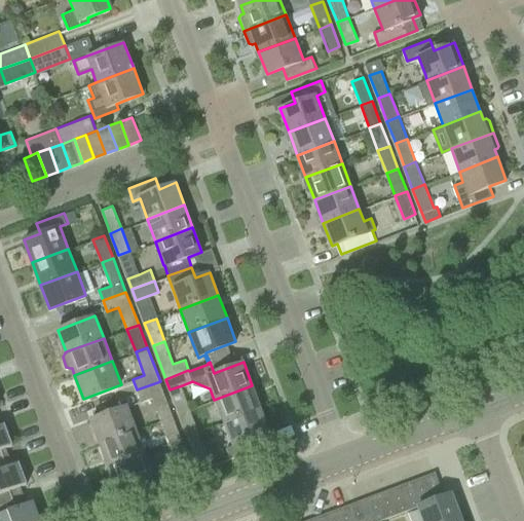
[(160,419),(173,414),(160,381),(137,389),(141,401),(152,397),(160,419)]
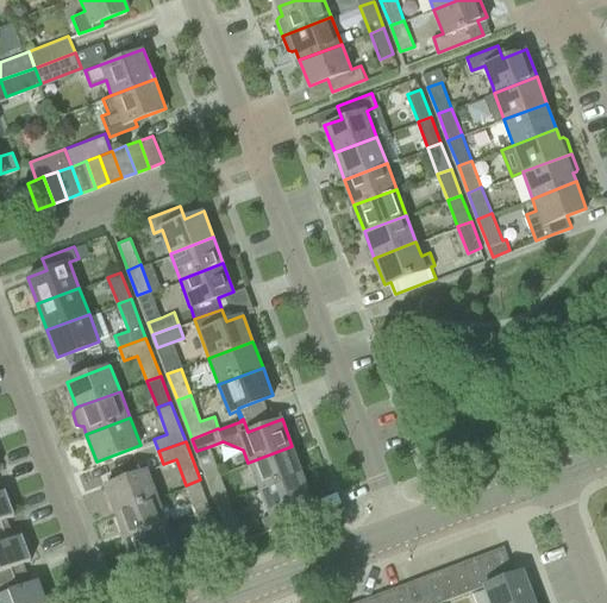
[(258,489),(302,472),(292,446),(248,463),(258,489)]
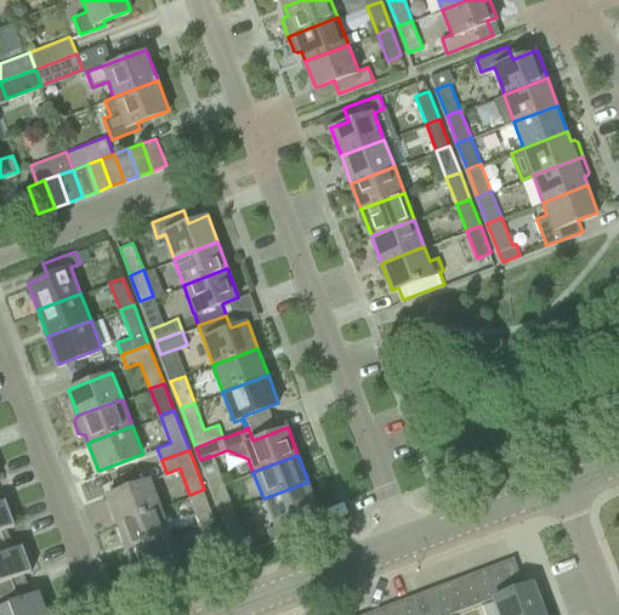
[(219,467),(205,472),(211,487),(225,482),(219,467)]
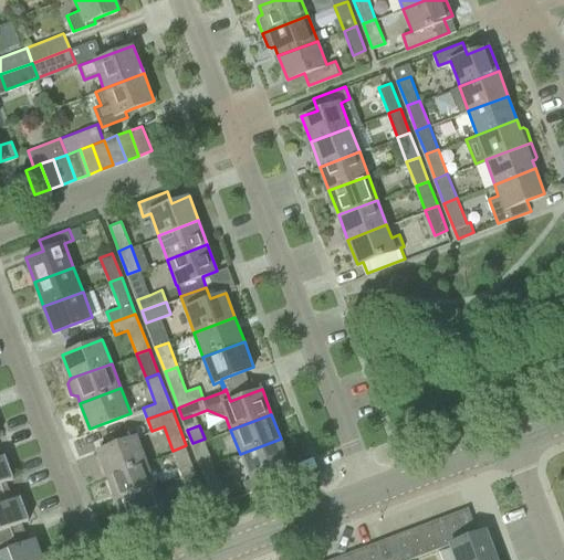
[(107,475),(147,460),(138,435),(98,451),(107,475)]
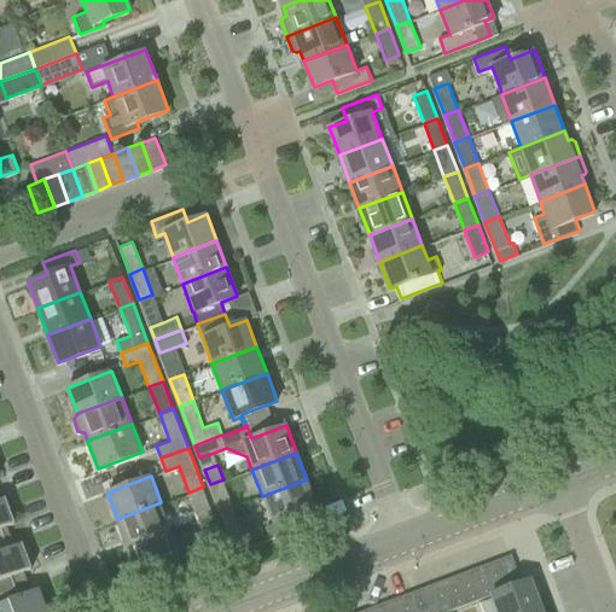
[(220,512),(233,507),(224,479),(210,484),(220,512)]
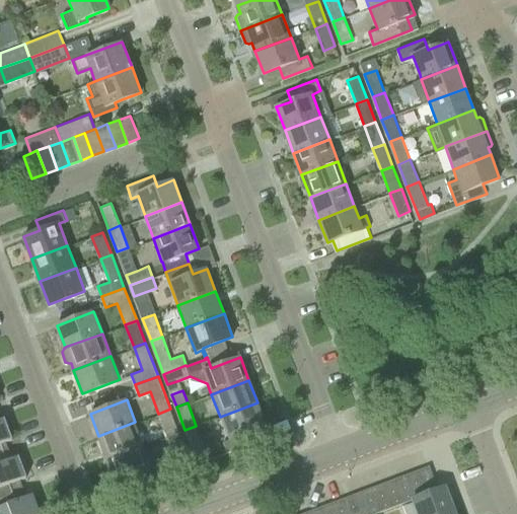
[(249,431),(266,425),(257,402),(220,417),(229,441),(224,442),(228,451),(253,441),(249,431)]
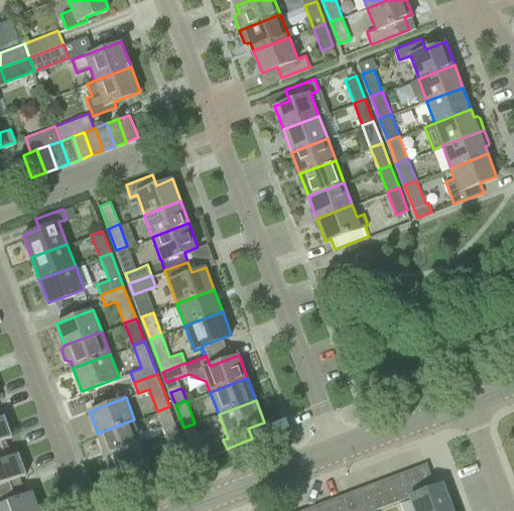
[(166,433),(178,429),(169,406),(157,411),(166,433)]
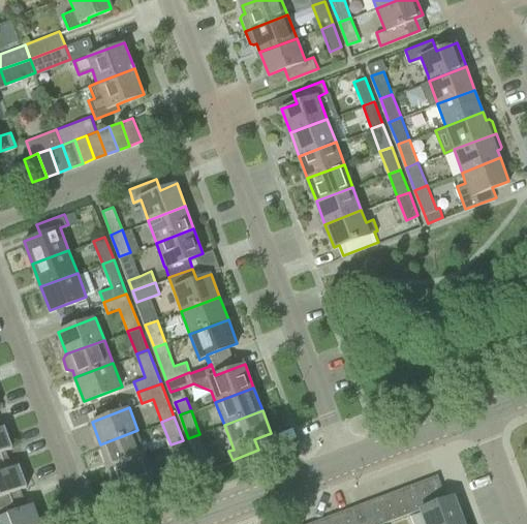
[(0,449),(12,444),(5,426),(0,427),(0,449)]
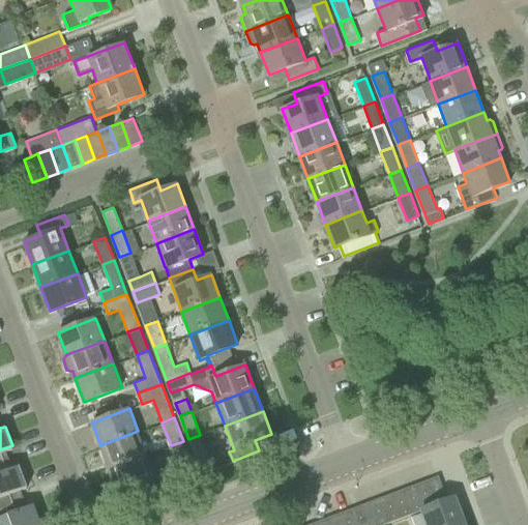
[(109,468),(147,455),(138,431),(100,445),(109,468)]
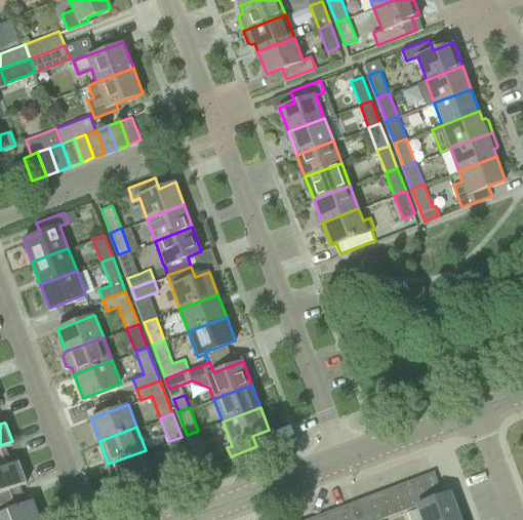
[(196,458),(206,454),(198,431),(187,435),(196,458)]
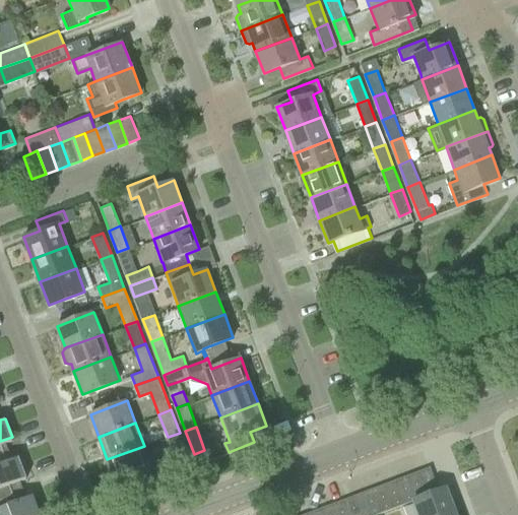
[(176,459),(188,455),(180,433),(168,437),(176,459)]
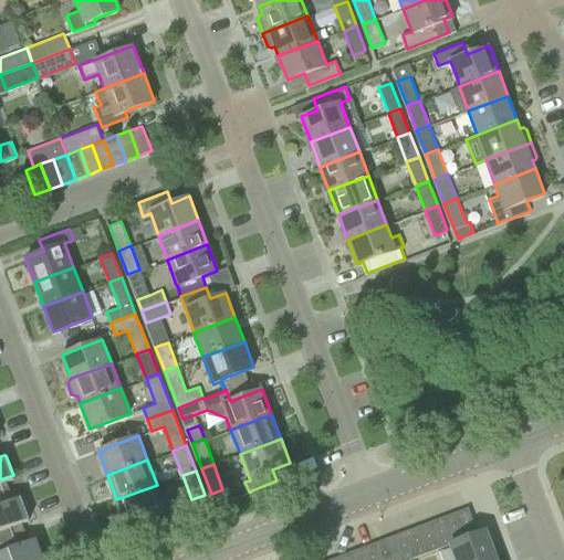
[(7,479),(13,477),(13,475),(0,479),(0,527),(29,517),(21,496),(14,499),(7,479)]
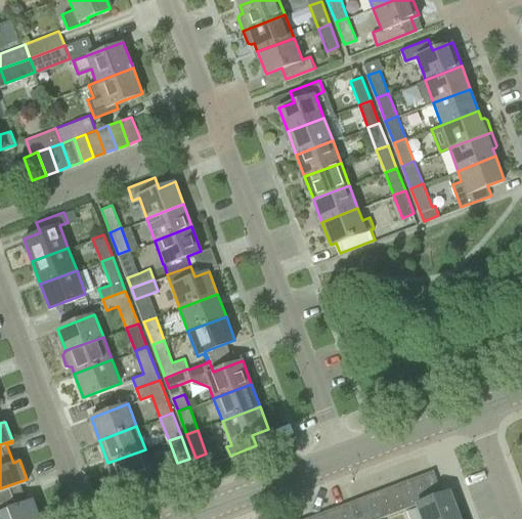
[(145,449),(107,463),(117,486),(133,480),(137,490),(163,481),(159,470),(154,471),(150,464),(145,449)]
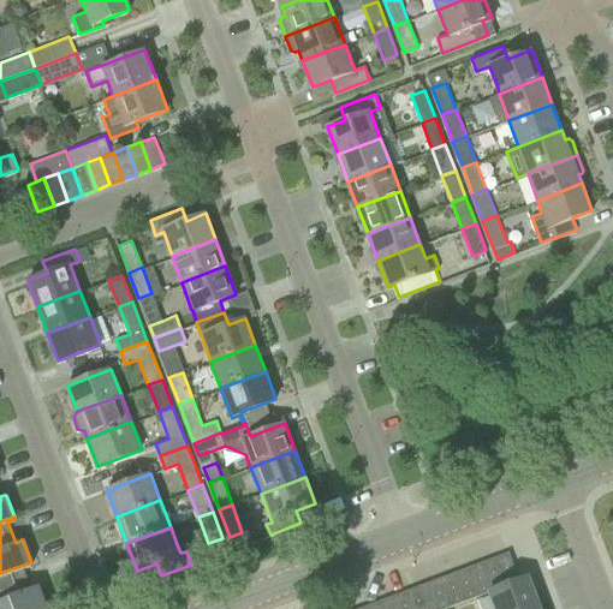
[(506,584),(521,579),(510,550),(497,555),(506,584)]
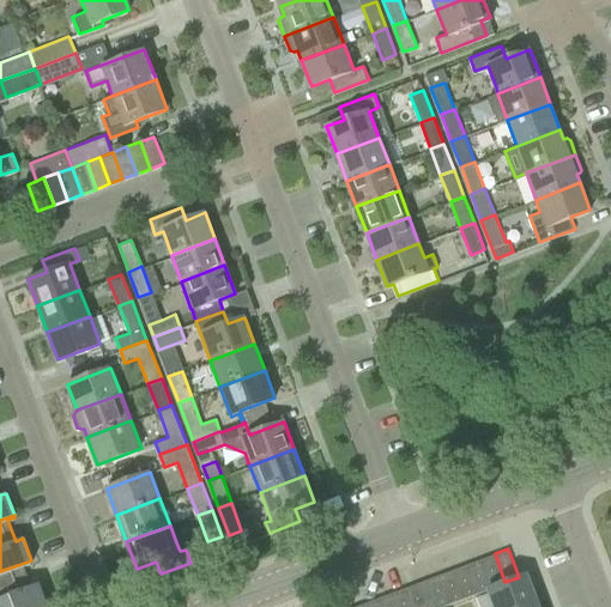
[(491,587),(504,582),(495,553),(481,558),(491,587)]
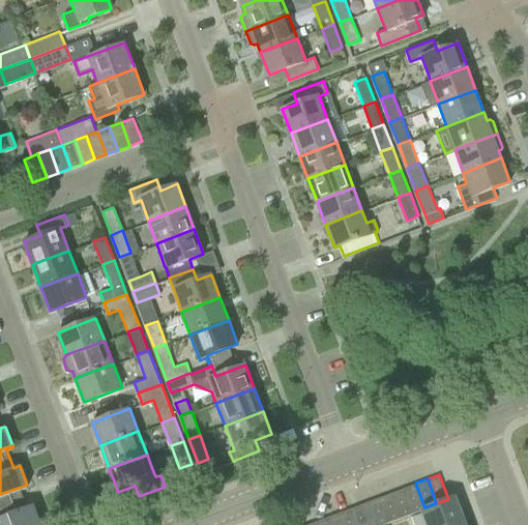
[(422,508),(424,507),(415,483),(404,487),(413,512),(422,508)]
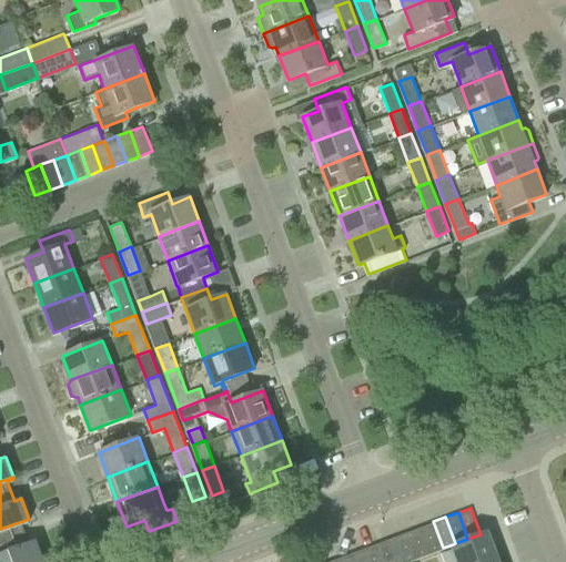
[(22,523),(29,520),(29,519),(0,529),(0,561),(44,561),(46,561),(37,540),(30,542),(22,523)]
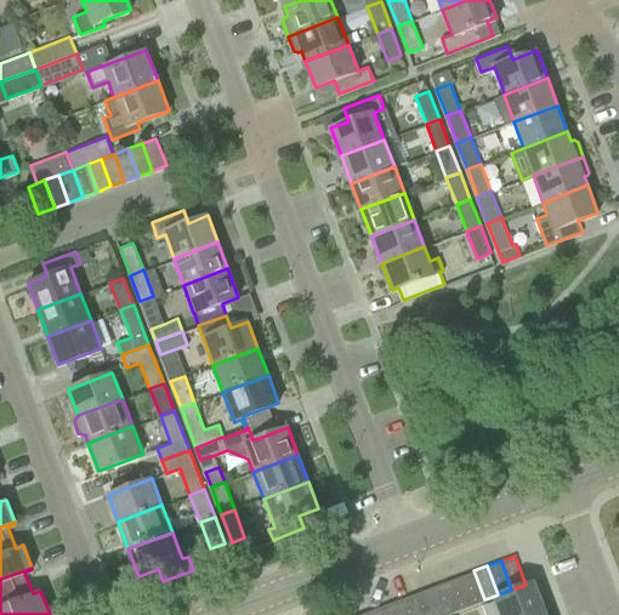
[(471,605),(484,599),(473,570),(460,576),(471,605)]
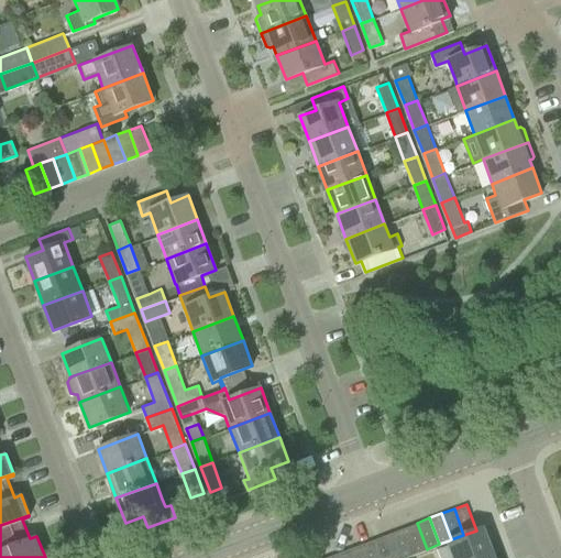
[(414,554),(427,549),(417,523),(405,527),(414,554)]
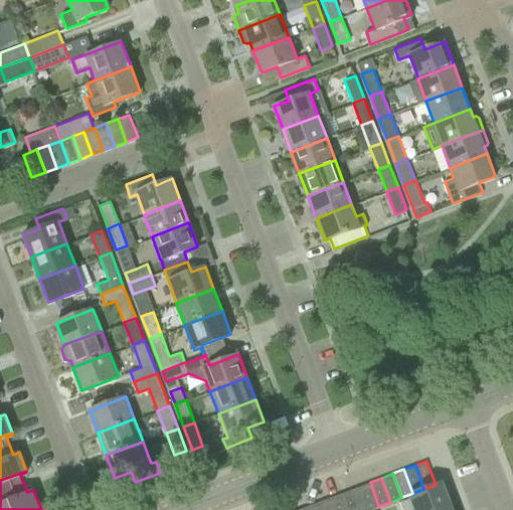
[(367,509),(378,506),(370,482),(358,486),(367,509)]
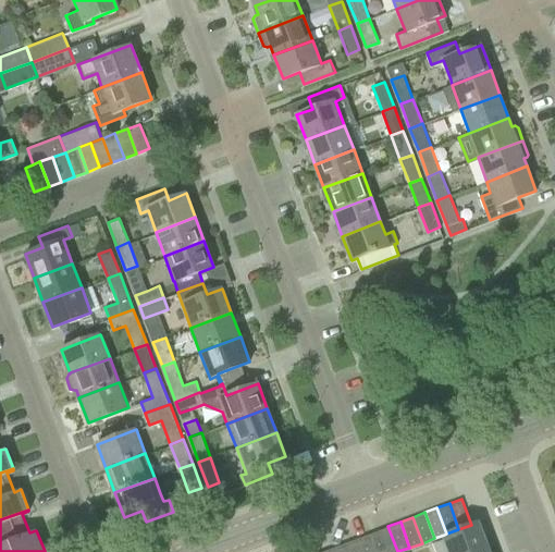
[(449,551),(475,551),(488,548),(478,522),(471,525),(458,529),(446,534),(444,535),(449,551)]
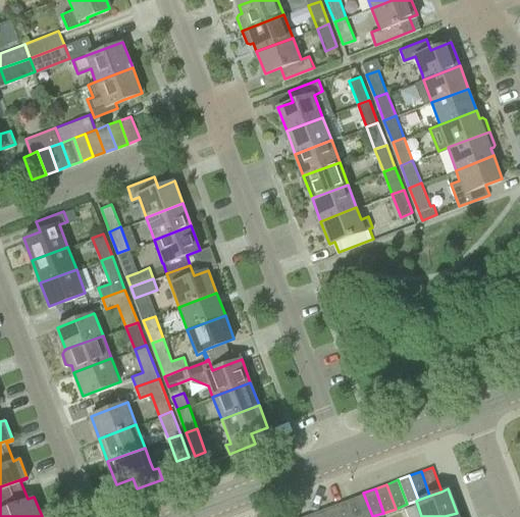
[(352,516),(365,516),(358,495),(346,500),(352,516)]
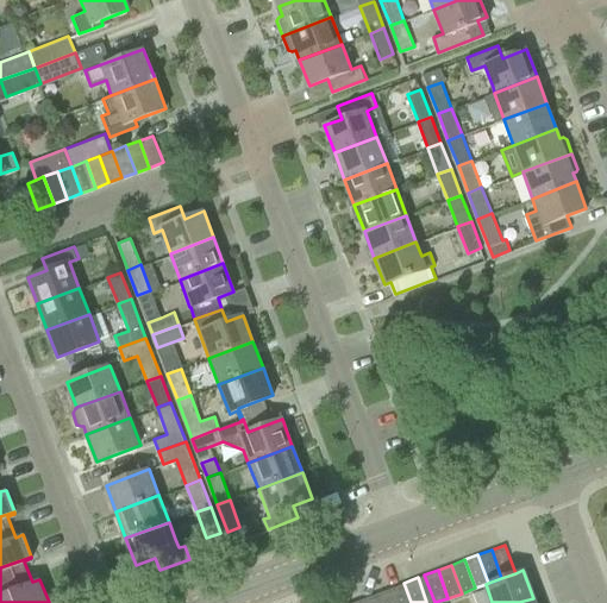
[(395,602),(411,602),(404,583),(390,588),(395,602)]
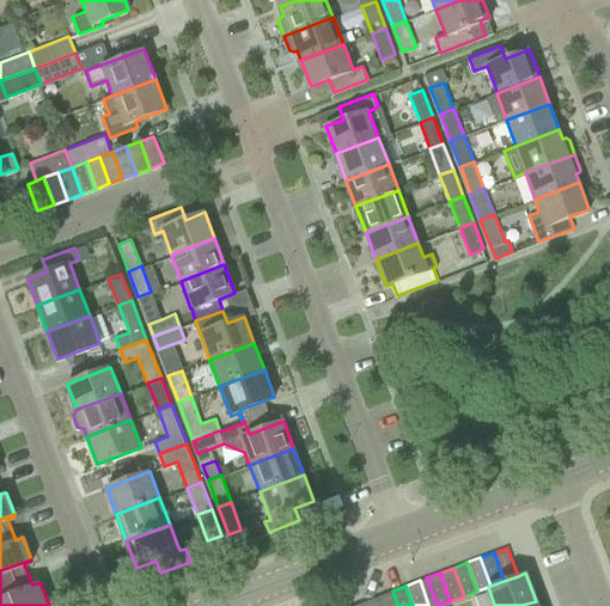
[(397,605),(392,591),(379,595),(383,605),(397,605)]
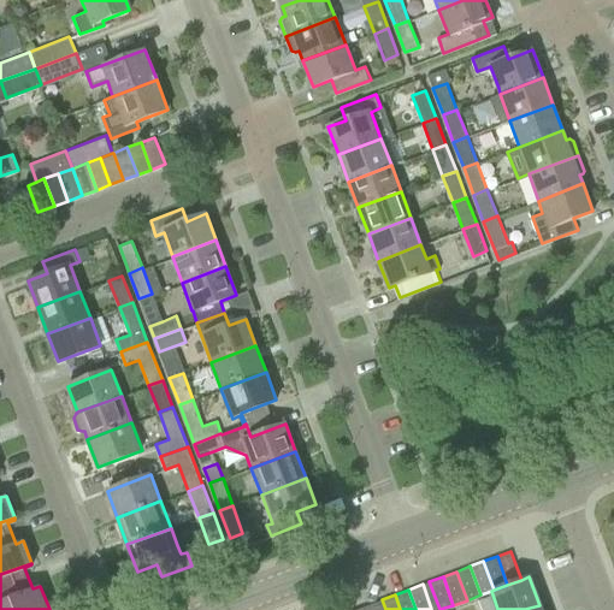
[(385,609),(382,599),(369,604),(370,609),(385,609)]
